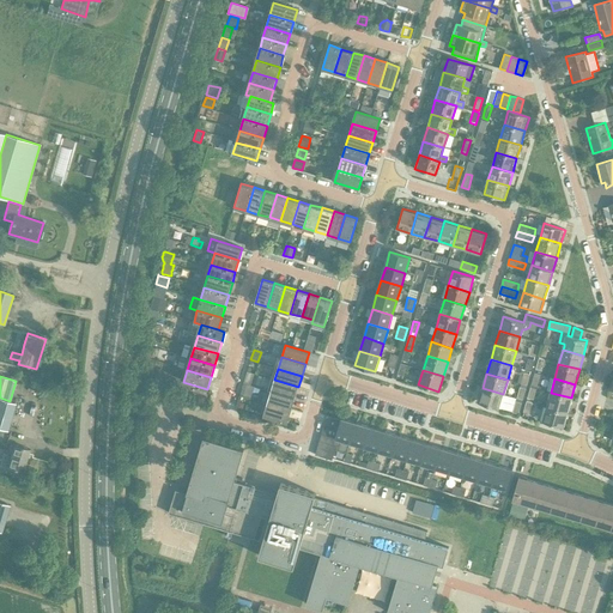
[(271,392),(295,399),(298,387),(274,380),(271,392)]
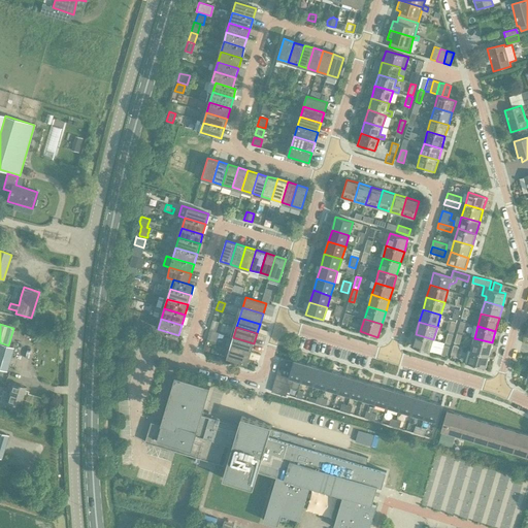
[(433,339),(416,334),(411,347),(429,352),(433,339)]
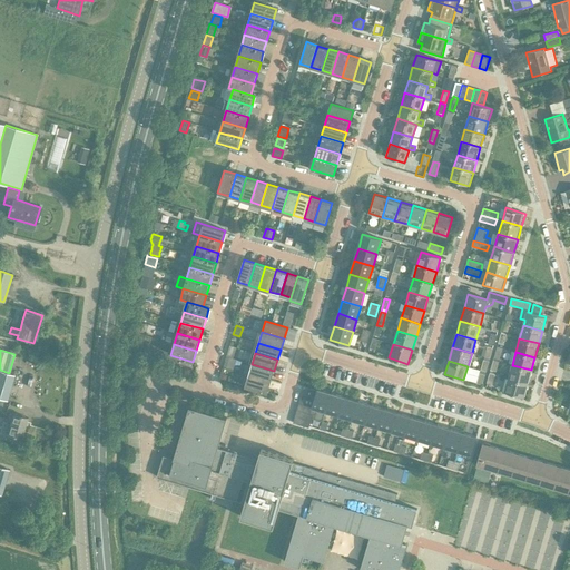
[(248,375),(271,382),(274,371),(252,364),(248,375)]
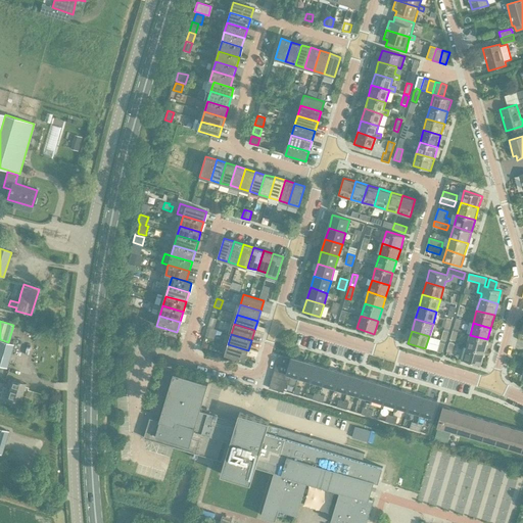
[(467,347),(484,351),(487,339),(470,335),(467,347)]
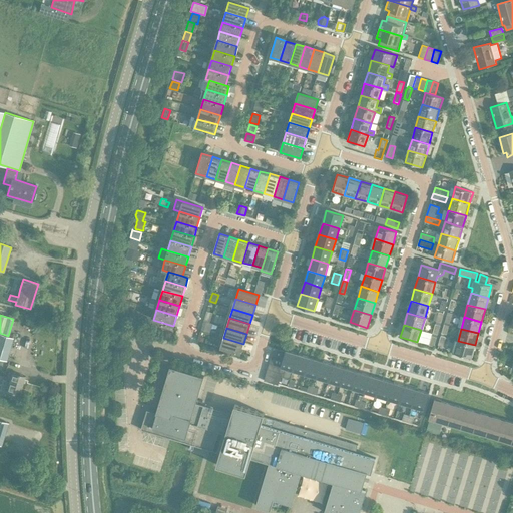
[(8,336),(0,333),(0,359),(6,361),(13,338),(8,336)]
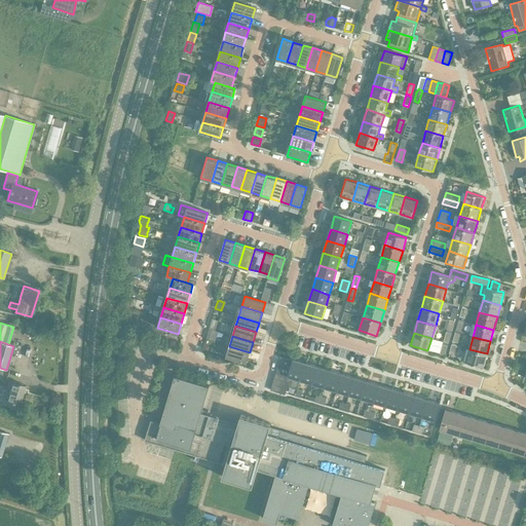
[(250,352),(229,346),(226,355),(247,362),(250,352)]
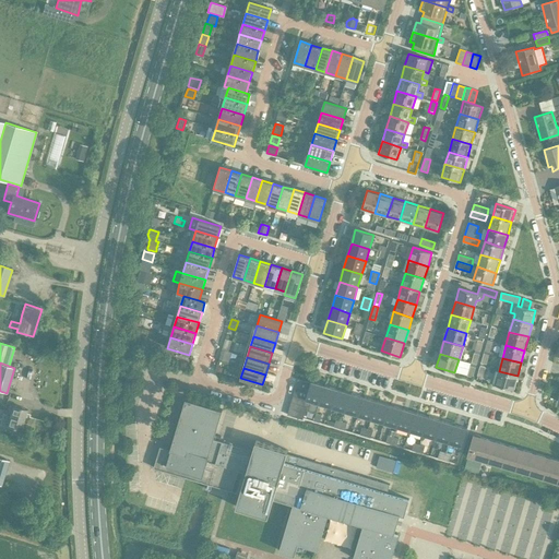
[(518,376),(499,371),(495,384),(513,390),(518,376)]
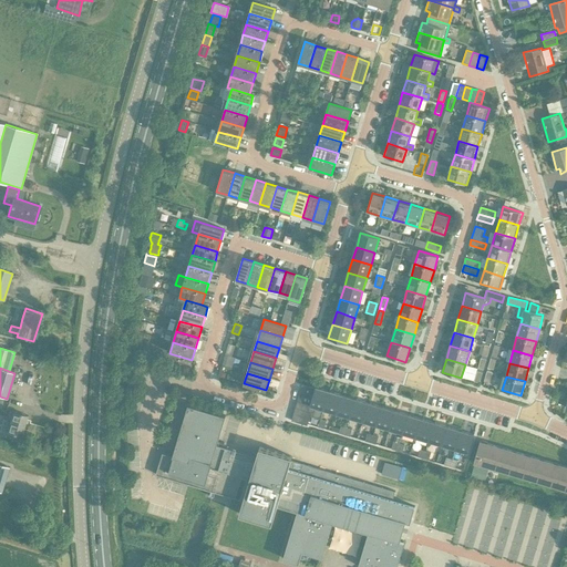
[(312,397),(315,389),(302,384),(299,393),(312,397)]
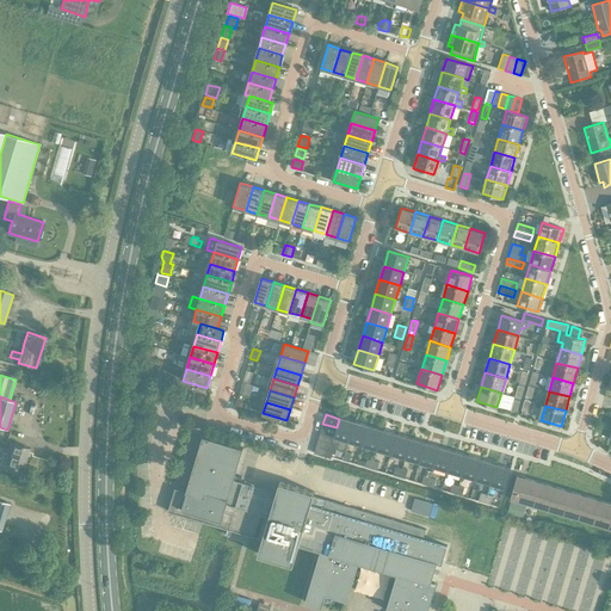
[(337,427),(333,437),(337,438),(335,445),(334,449),(345,452),(355,421),(340,417),(339,419),(337,427)]
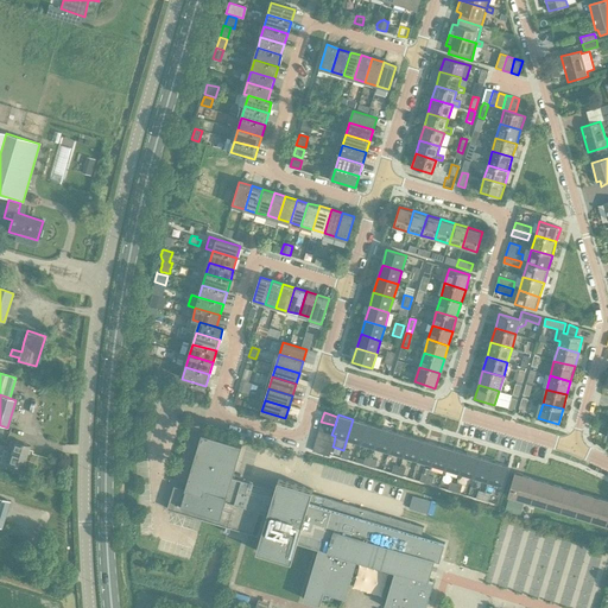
[(361,443),(367,424),(353,419),(343,450),(344,450),(347,439),(361,443)]
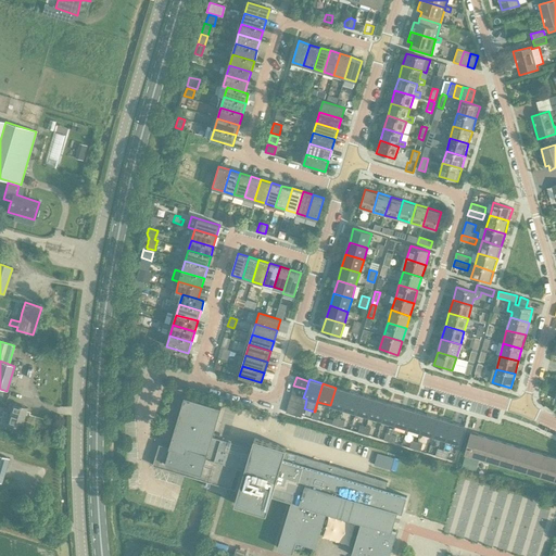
[(291,393),(303,397),(306,389),(293,386),(291,393)]
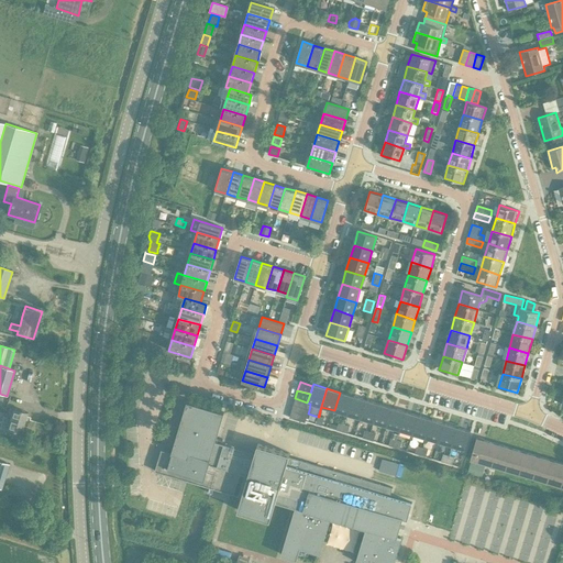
[(348,415),(353,396),(340,393),(334,410),(348,415)]
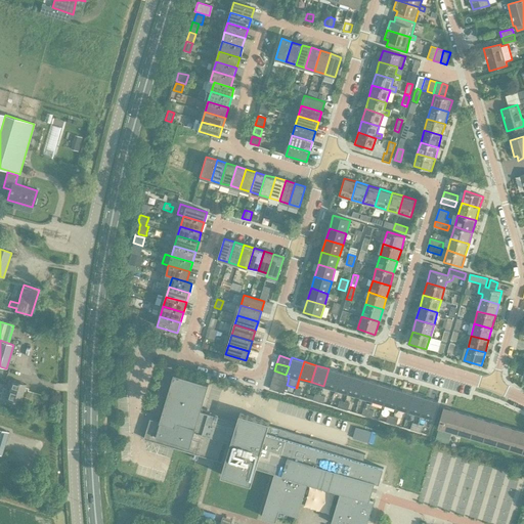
[(335,390),(340,373),(329,368),(323,386),(335,390)]
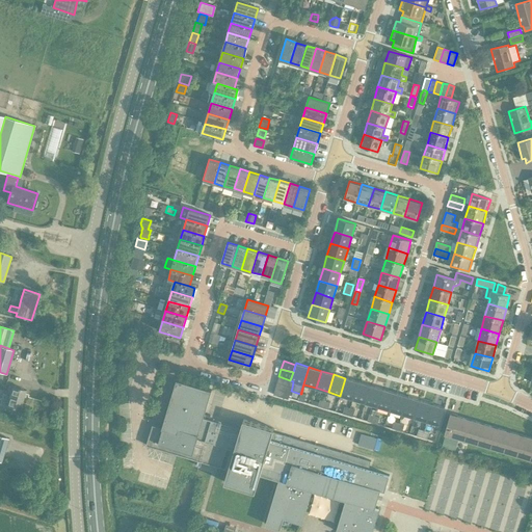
[(290,380),(278,376),(276,382),(292,388),(293,381),(290,380)]
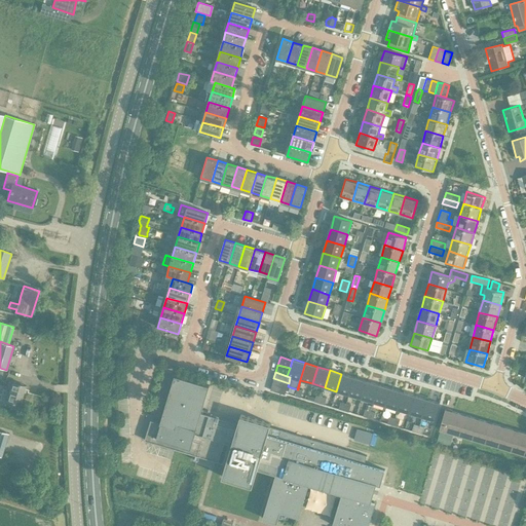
[(348,395),(353,377),(341,374),(336,391),(348,395)]
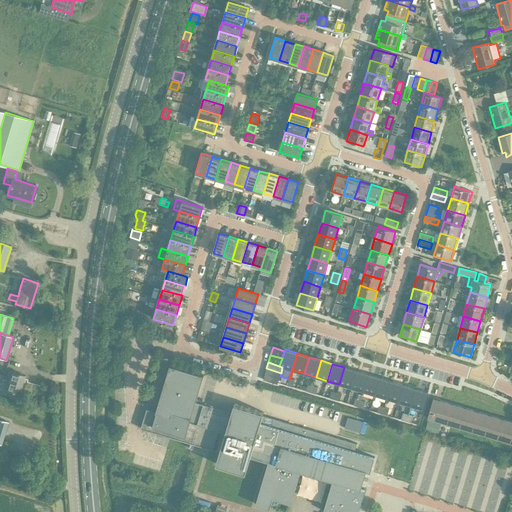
[(147,409),(141,429),(213,450),(217,437),(219,430),(198,424),(204,405),(196,402),(204,375),(170,365),(156,412),(147,409)]
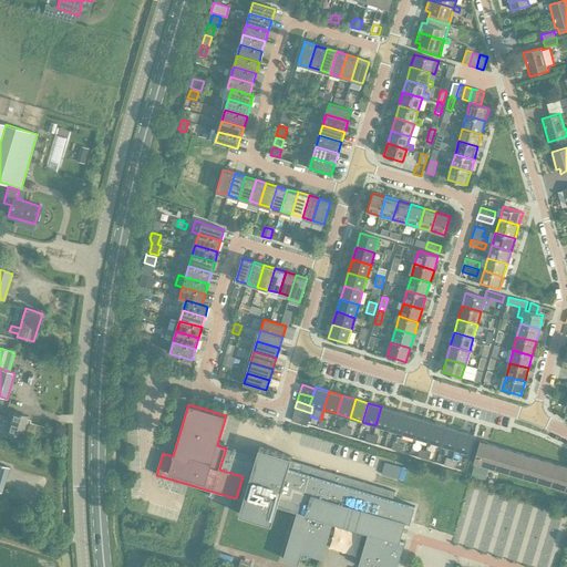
[(389,430),(394,411),(381,406),(375,425),(389,430)]
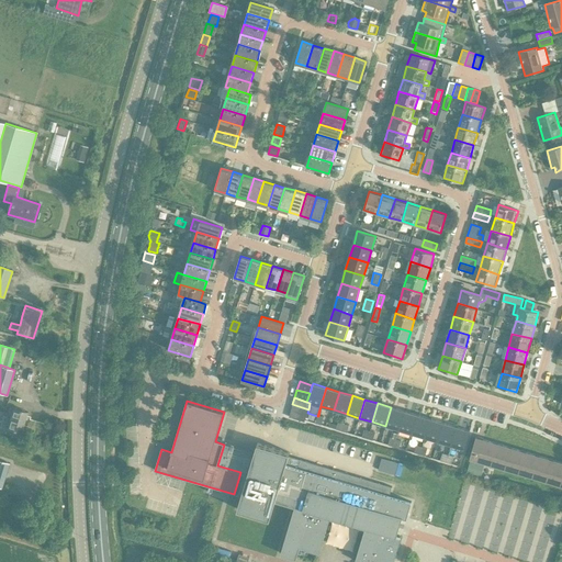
[(291,411),(306,415),(307,413),(308,409),(292,404),(291,411)]
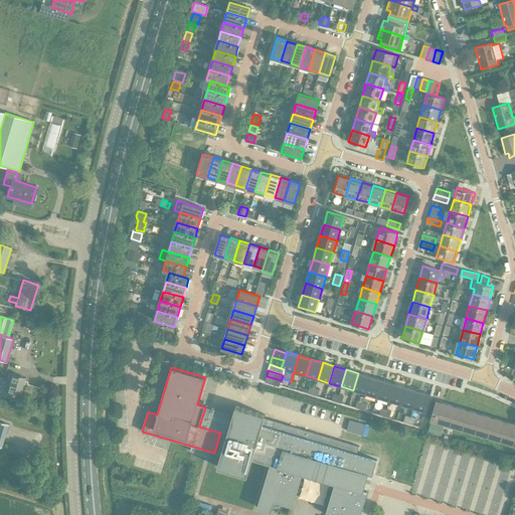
[(365,393),(370,377),(358,373),(353,390),(365,393)]
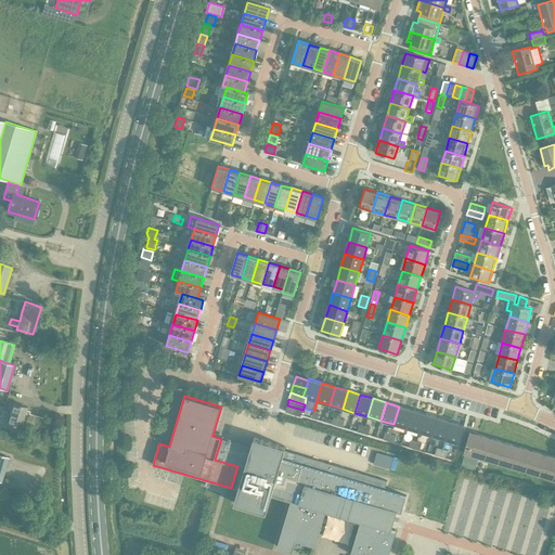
[(0,421),(8,423),(21,427),(26,407),(13,403),(13,404),(9,403),(5,412),(3,411),(0,421)]
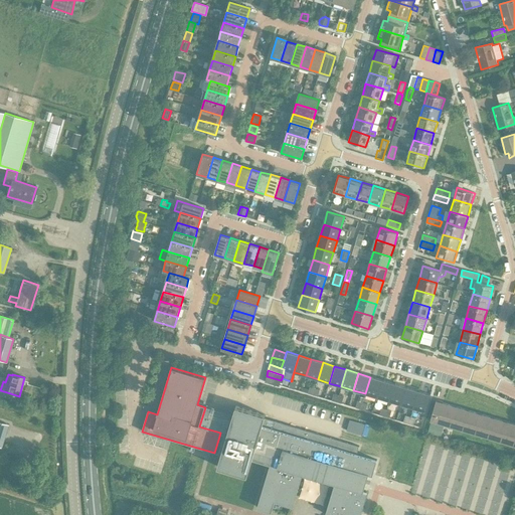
[(281,380),(267,376),(265,382),(279,386),(281,380)]
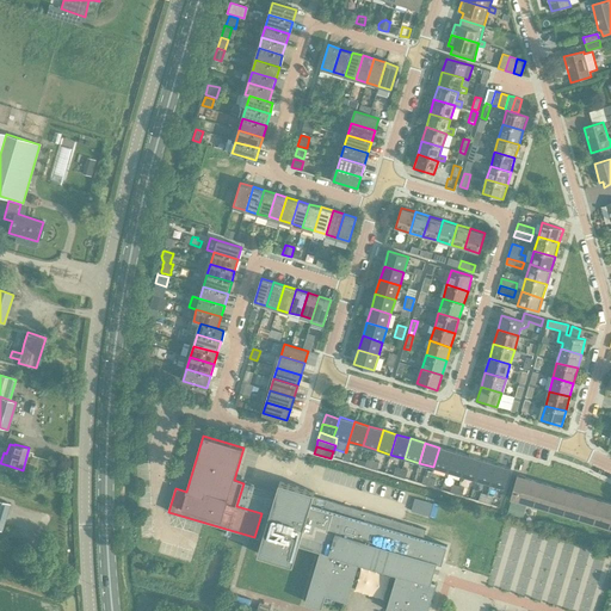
[(448,471),(454,451),(439,448),(433,467),(448,471)]
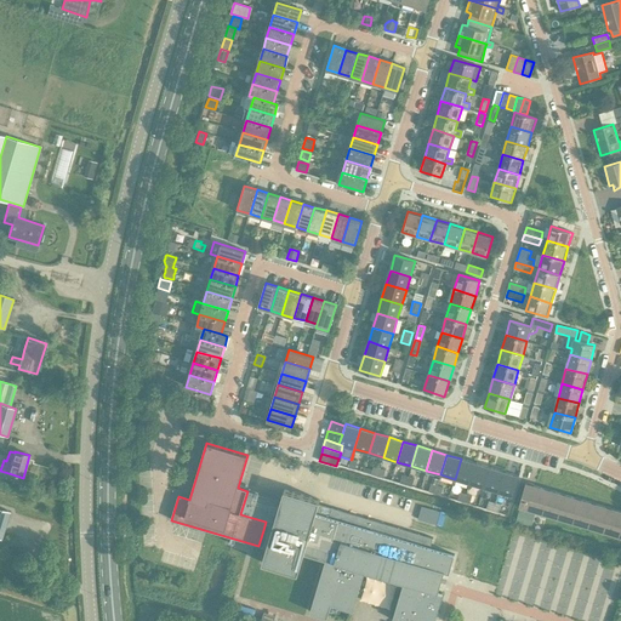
[(469,483),(476,463),(461,459),(455,479),(469,483)]
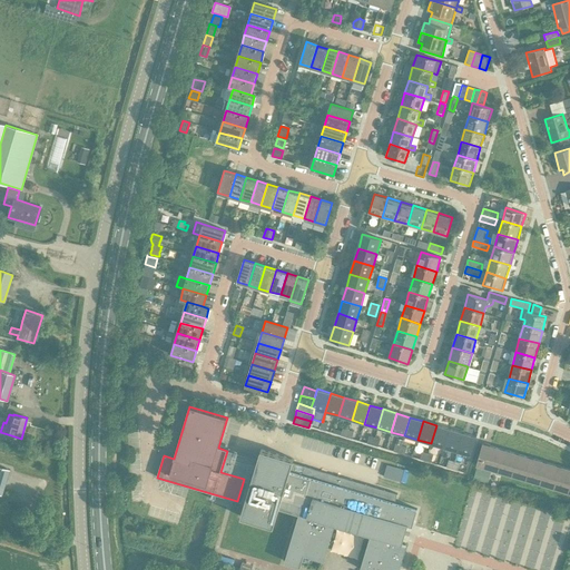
[(444,448),(450,429),(436,425),(431,443),(444,448)]
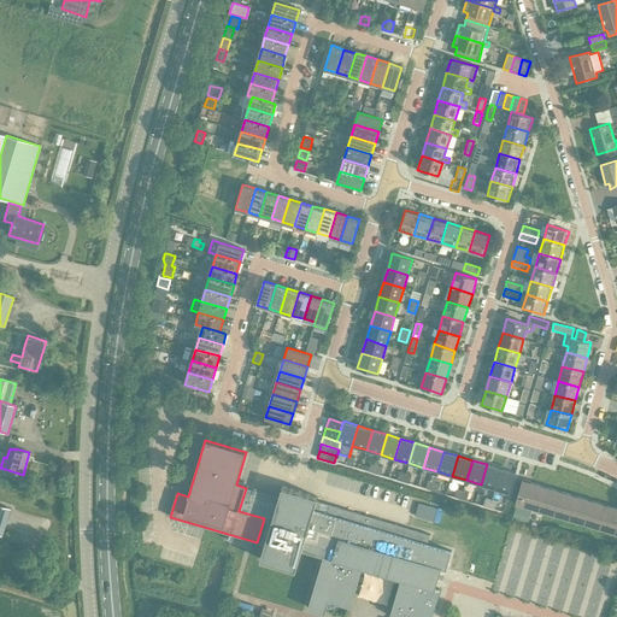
[(481,485),(495,489),(501,469),(487,464),(481,485)]
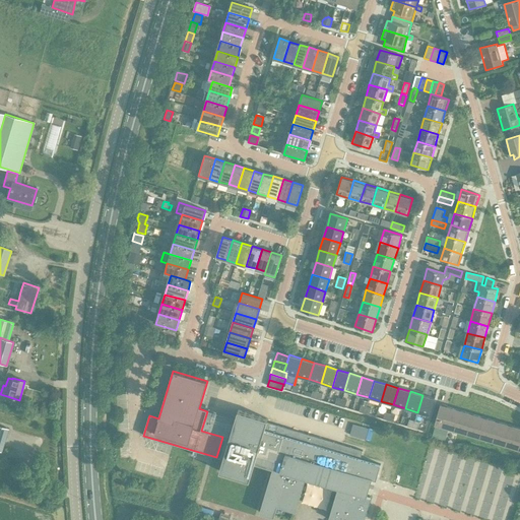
[(423,395),(417,412),(430,415),(435,399),(423,395)]
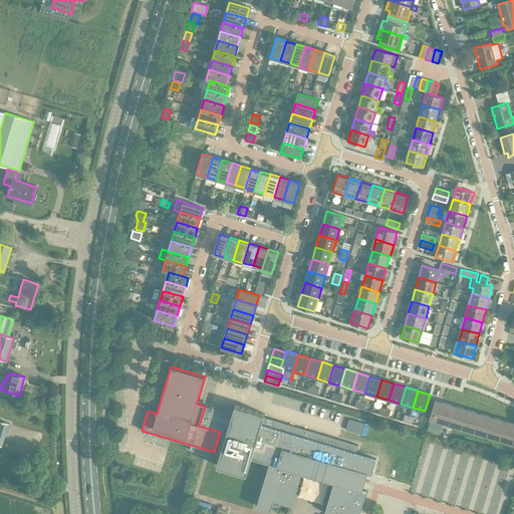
[(513,423),(442,402),(435,401),(430,420),(437,422),(438,419),(513,441),(513,423)]
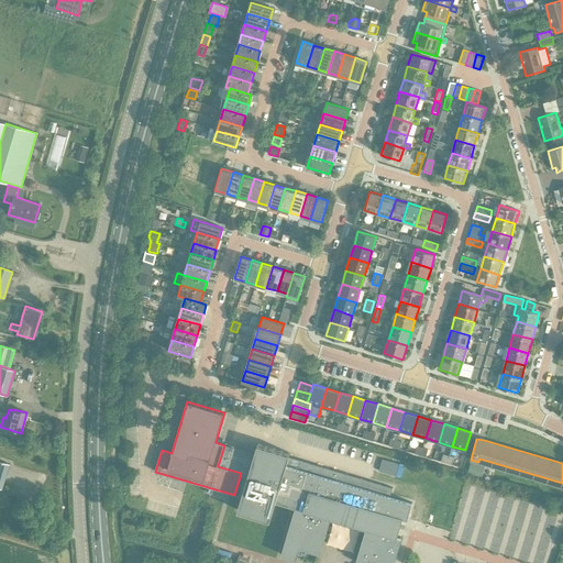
[(224,445),(218,466),(241,473),(239,481),(234,495),(242,497),(238,510),(271,520),(276,501),(291,506),(296,507),(284,547),(282,554),(297,560),(298,555),(300,548),(320,553),(331,518),(366,528),(356,560),(367,562),(394,562),(401,538),(397,537),(403,518),(407,519),(408,515),(412,503),(389,496),(393,487),(333,470),(329,468),(289,456),(290,453),(257,443),(254,453),(224,444),(224,445)]
